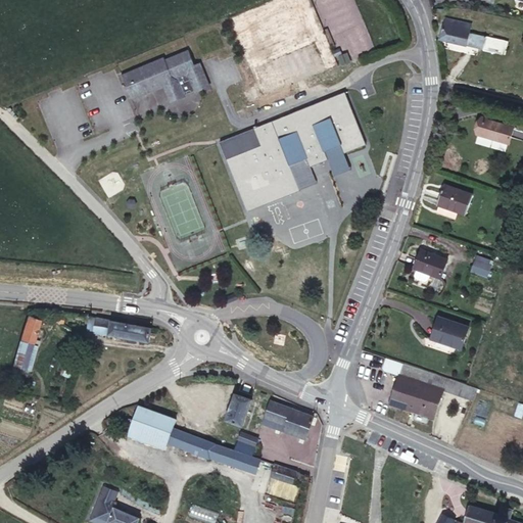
[(463,44),(464,41),(480,45),(482,34),(467,30),(469,20),(442,14),(438,37),(463,44)]
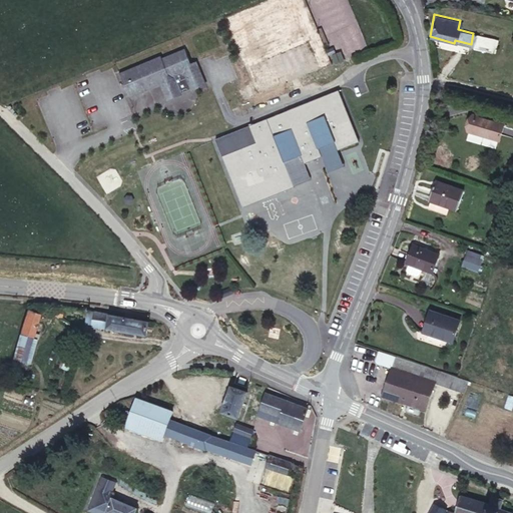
[(127,98),(160,84),(164,82),(168,90),(173,89),(179,86),(181,91),(190,86),(192,86),(191,83),(196,81),(202,78),(194,61),(190,62),(183,48),(160,58),(158,56),(117,74),(127,98)]
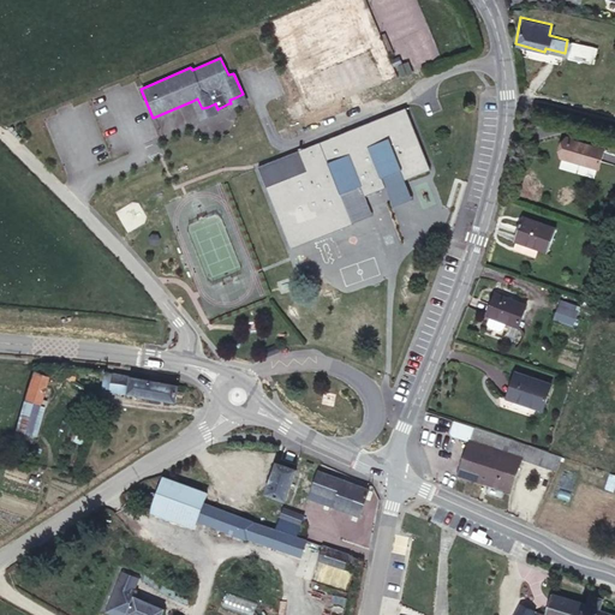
[(245,102),(243,94),(236,97),(230,100),(231,103),(228,103),(231,108),(239,105),(245,102)]
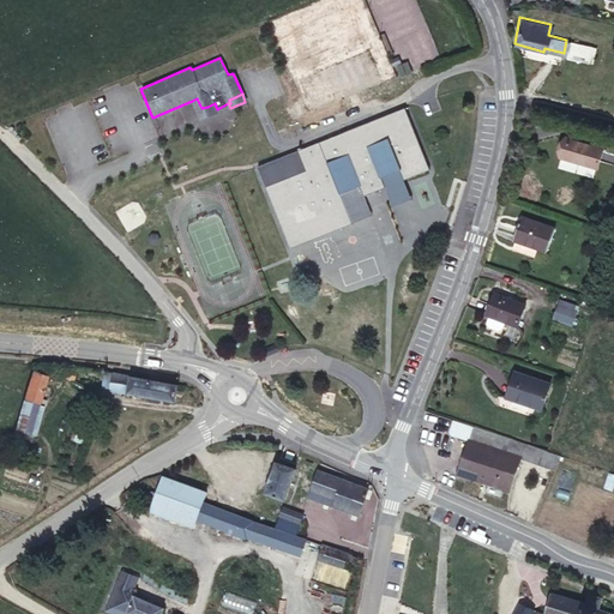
[(197,98),(192,101),(200,120),(211,116),(220,113),(217,109),(215,103),(208,107),(202,108),(197,98)]
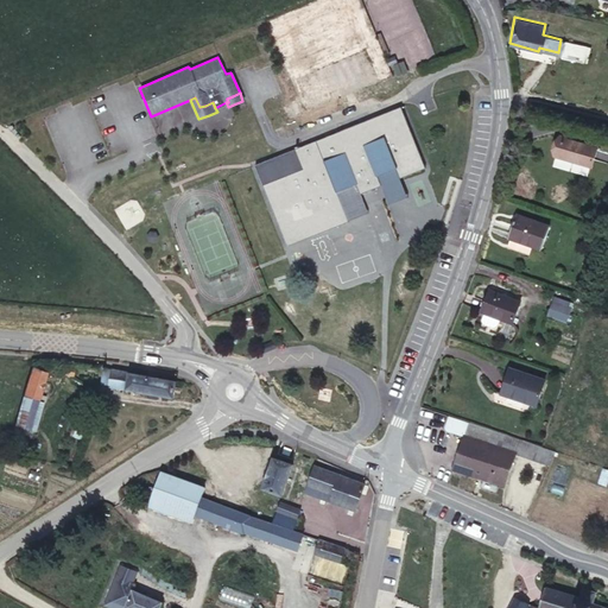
[(394,164),(398,173),(424,163),(398,105),(398,102),(252,164),(253,168),(286,244),(348,219),(335,189),(355,181),(359,190),(379,182),(374,171),(394,164)]
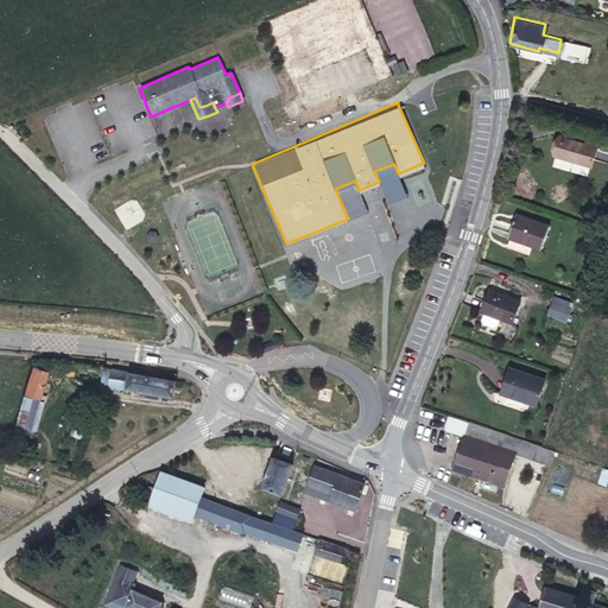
[(599,147),(561,134),(555,156),(593,168),(599,147)]
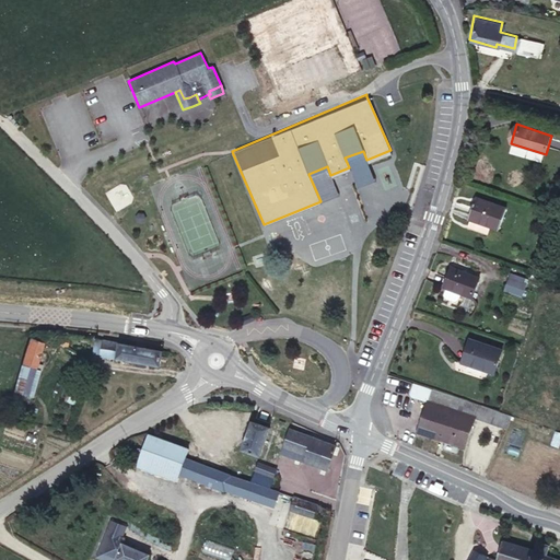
[(375,178),(366,160),(363,151),(345,158),(349,167),(357,186),(375,178)]
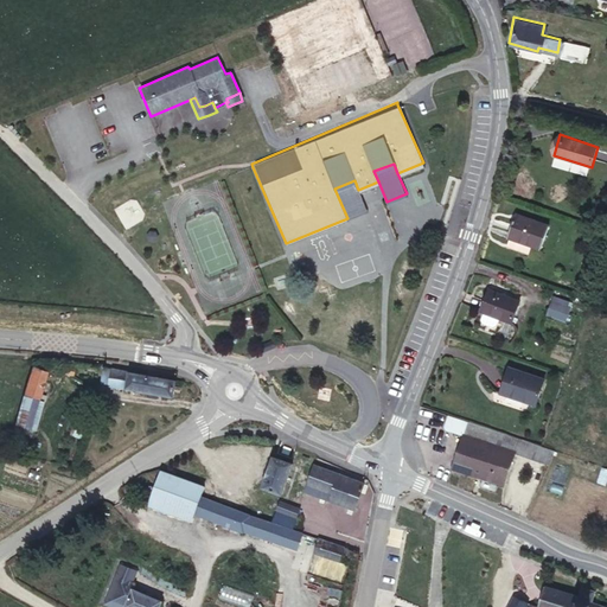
[(334,189),(347,218),(366,210),(358,190),(355,180),(334,189)]
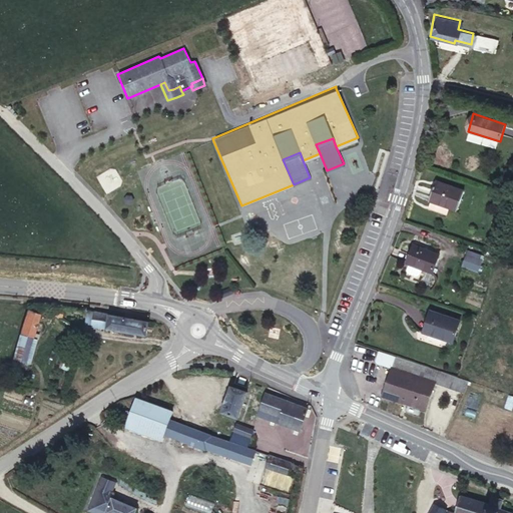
[(456,207),(462,189),(436,179),(429,198),(456,207)]
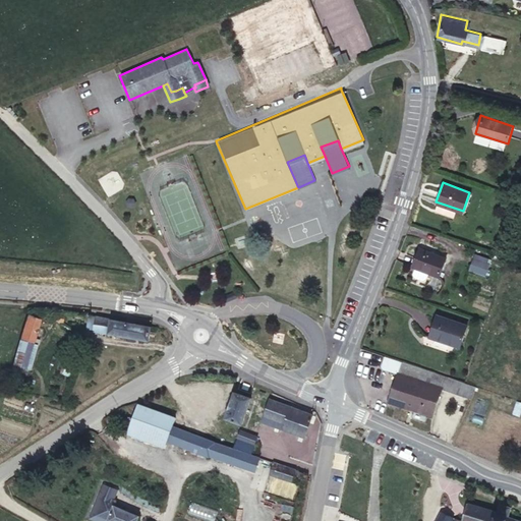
[(420,251),(413,270),(415,271),(412,277),(422,280),(424,274),(439,280),(446,261),(420,251)]
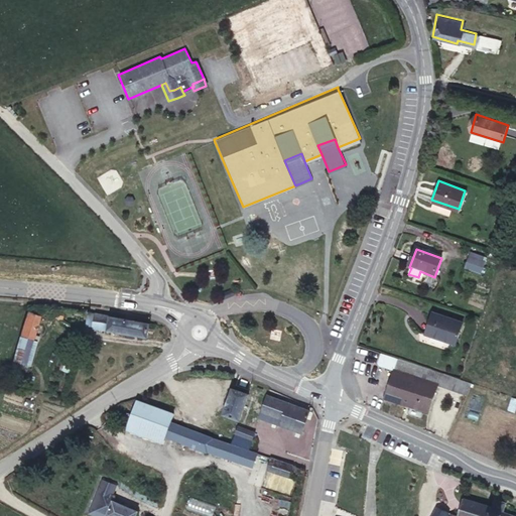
[(487,258),(472,252),(466,268),(481,274),(487,258)]
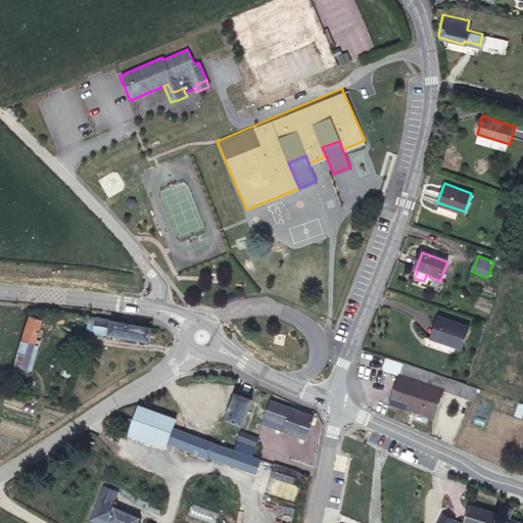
[(74,327),(75,318),(53,314),(52,323),(74,327)]
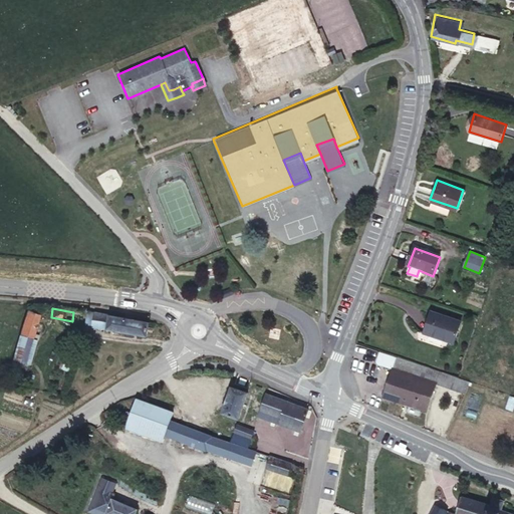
[(38,314),(25,311),(11,355),(23,358),(38,314)]
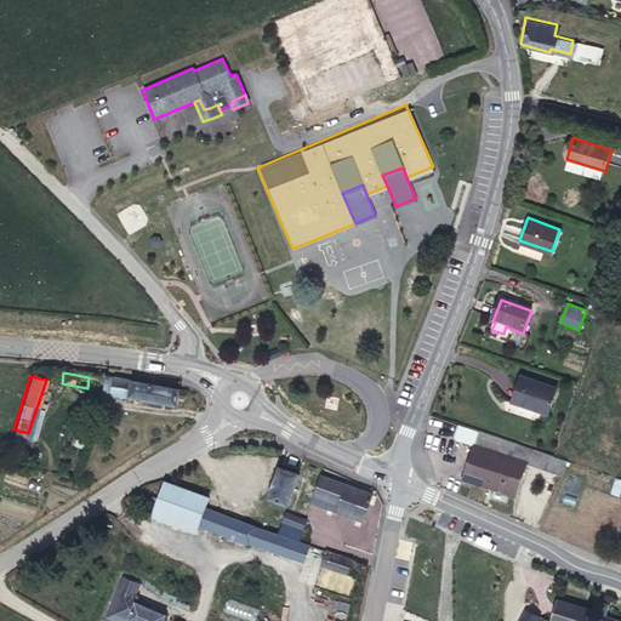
[(558,391),(522,379),(513,406),(550,417),(558,391)]
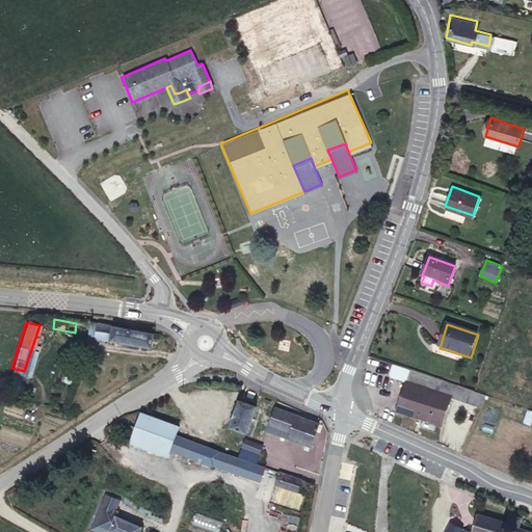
[(152,343),(154,335),(95,325),(94,335),(152,343)]
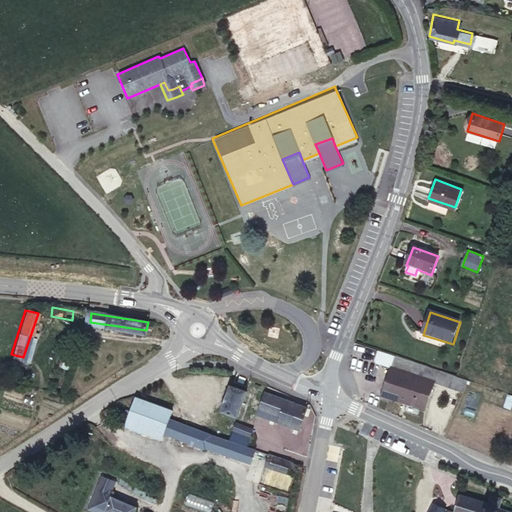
[(423,408),(433,378),(458,387),(461,377),(437,368),(393,352),(380,393),(423,408)]
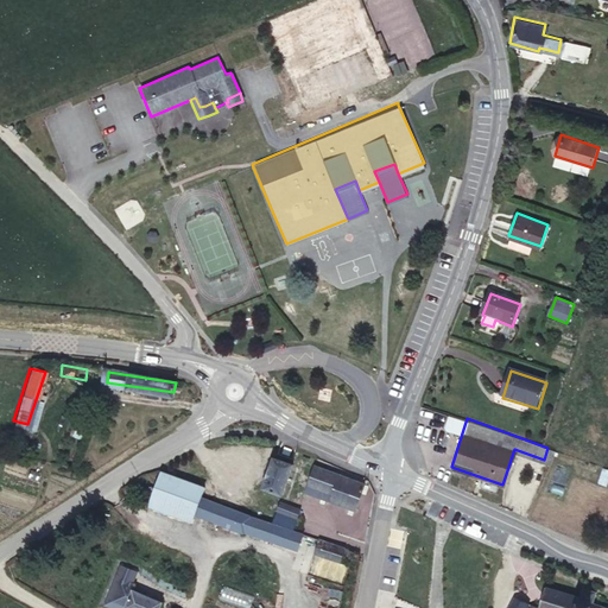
[(292,464),(283,462),(285,456),(276,451),(273,457),(264,485),(283,492),(292,464)]
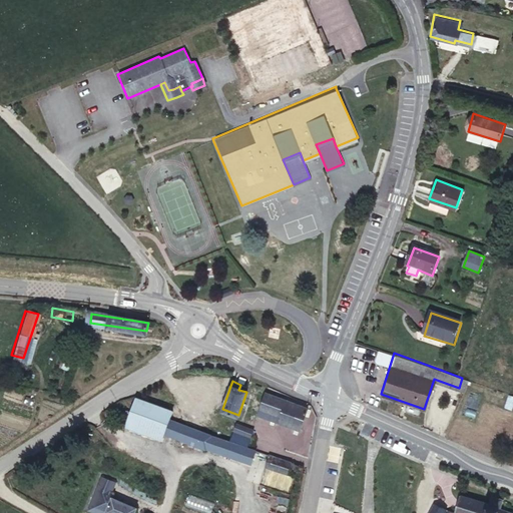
[(278,413),(284,398),(264,391),(259,406),(278,413)]
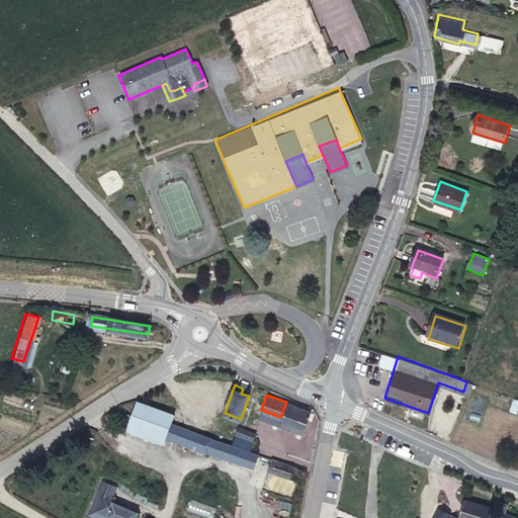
[(169,412),(141,402),(135,425),(168,437),(172,424),(175,415),(169,412)]
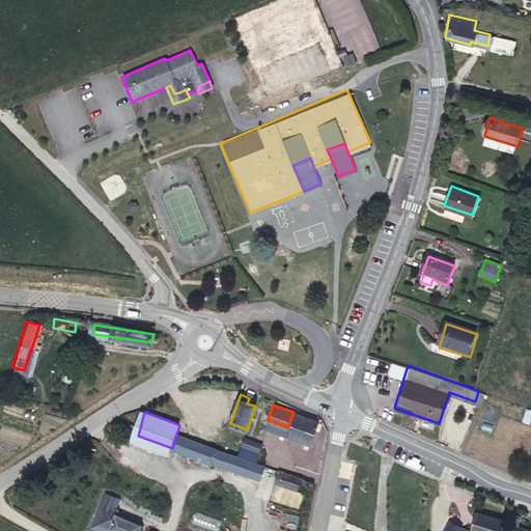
[(318,421),(294,412),(287,427),(286,431),(311,441),(318,421)]
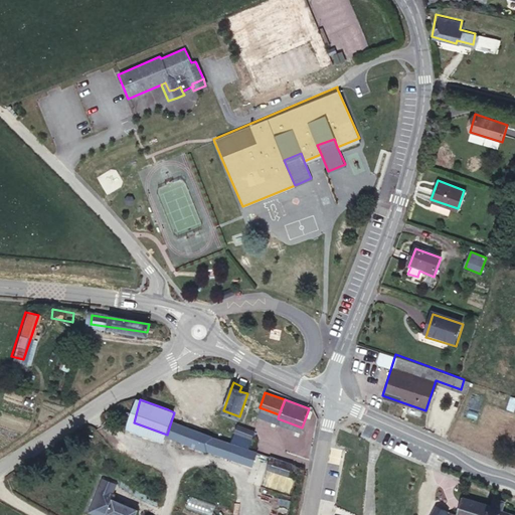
[(171,402),(168,409),(174,412),(171,421),(228,442),(232,430),(234,423),(171,402)]
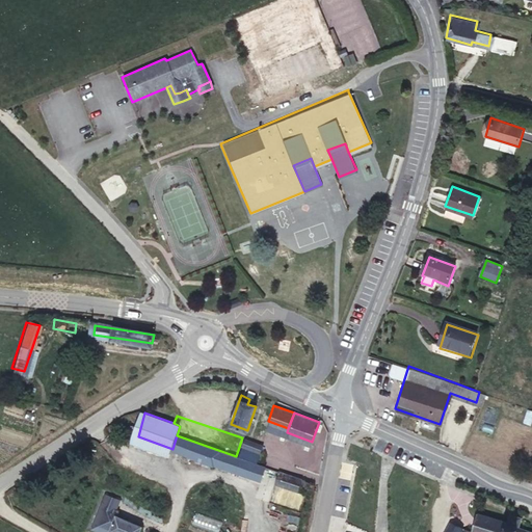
[(177,435),(173,449),(192,456),(257,477),(262,464),(253,461),(236,456),(177,435)]
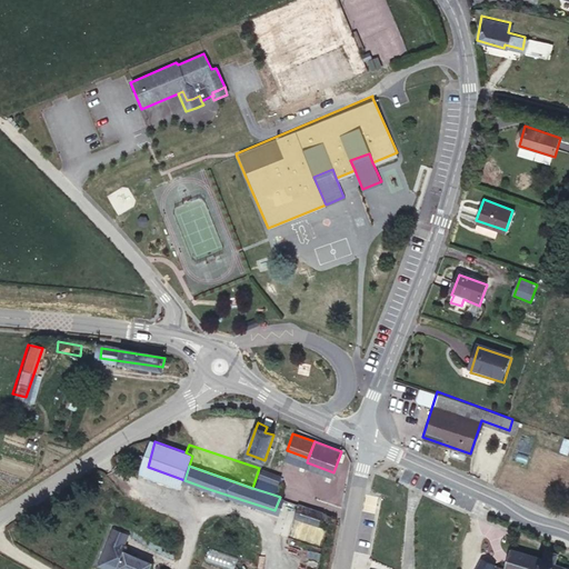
[(278,475),(259,468),(257,475),(275,481),(277,478),(278,475)]
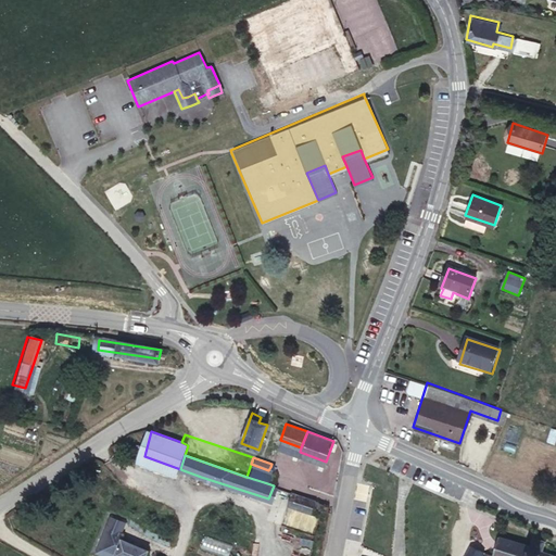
[(247,477),(264,482),(266,478),(268,470),(251,464),(247,477)]
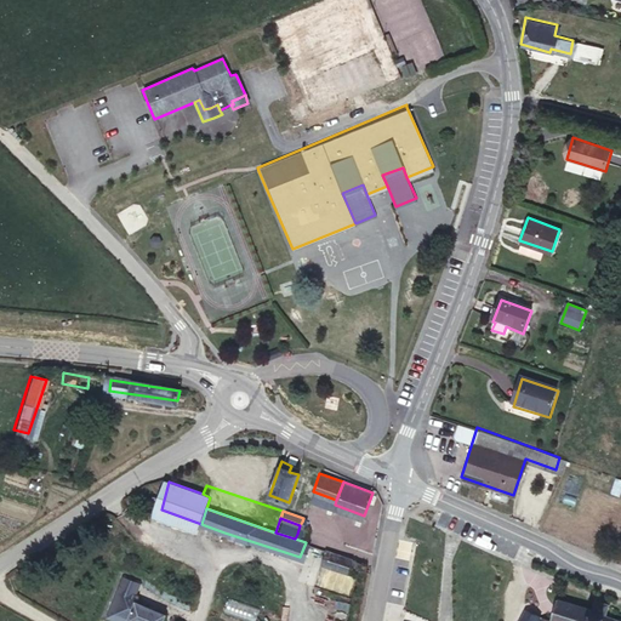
[(300,525),(297,534),(303,535),(307,524),(302,522),(300,525)]
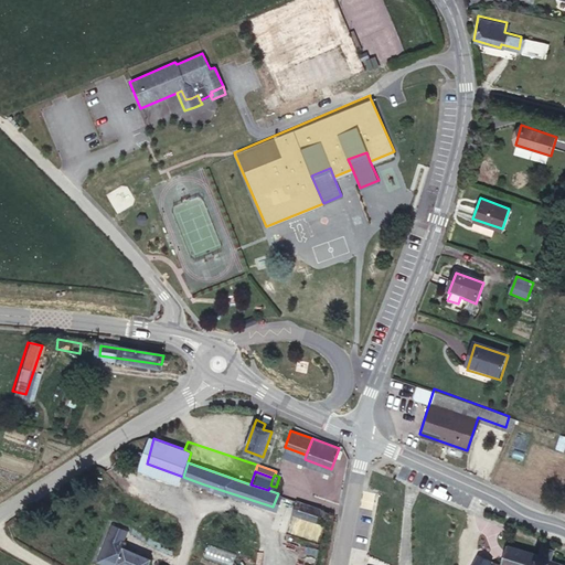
[(317,520),(321,508),(298,500),(295,512),(317,520)]
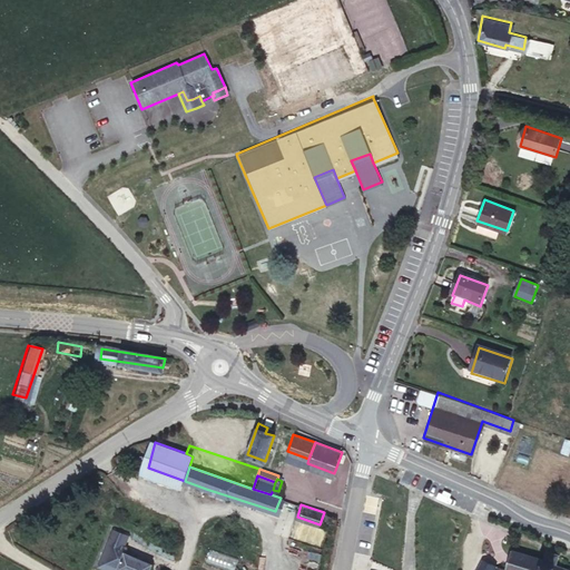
[(109,541),(125,547),(129,537),(114,530),(109,541)]
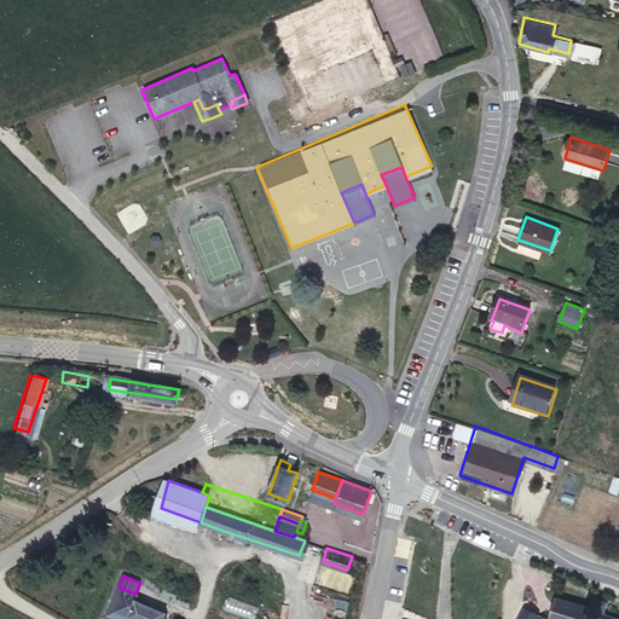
[(136,594),(119,588),(109,612),(127,618),(163,618),(166,614),(136,602),(139,595),(136,594)]
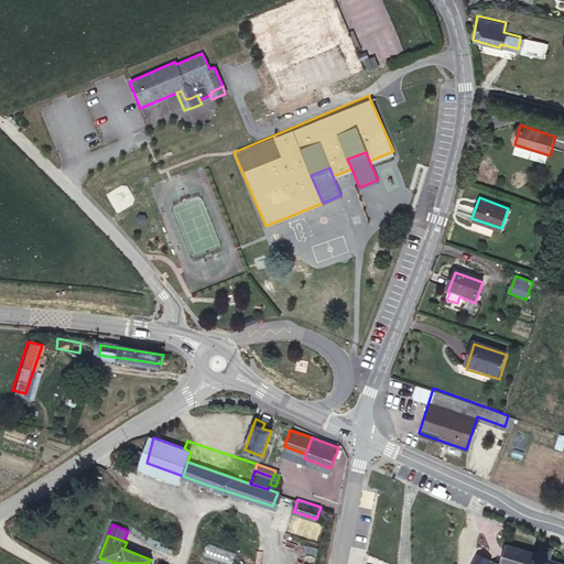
[(505,560),(503,563),(563,563),(553,562),(555,552),(541,549),(539,556),(508,549),(505,560)]
